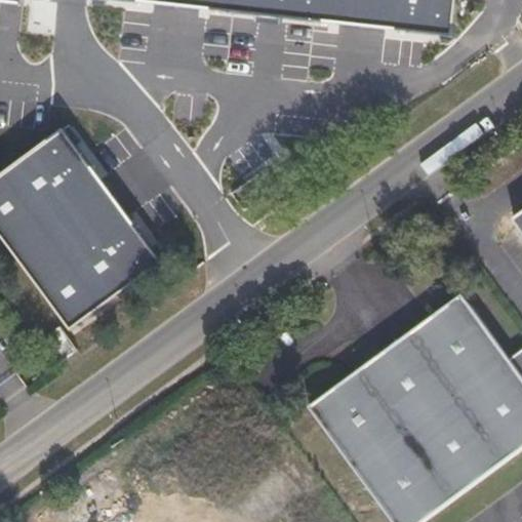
[(143,0),(452,33),(455,0),(143,0)]
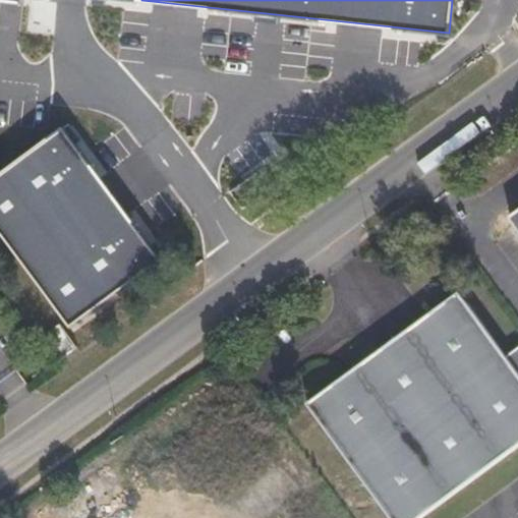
[(62,125),(0,172),(0,232),(69,327),(161,259),(62,125)]
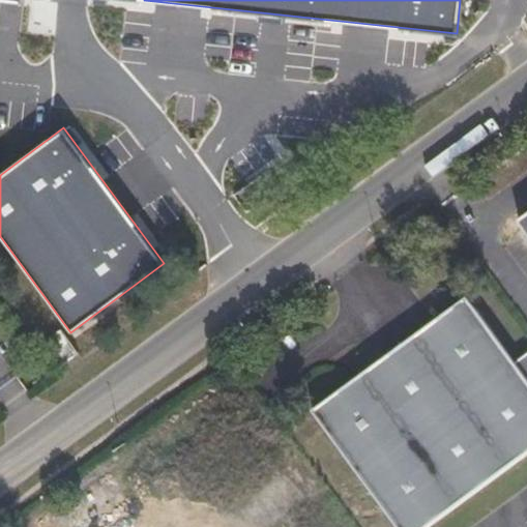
[(526,233),(526,211),(517,220),(526,233)]
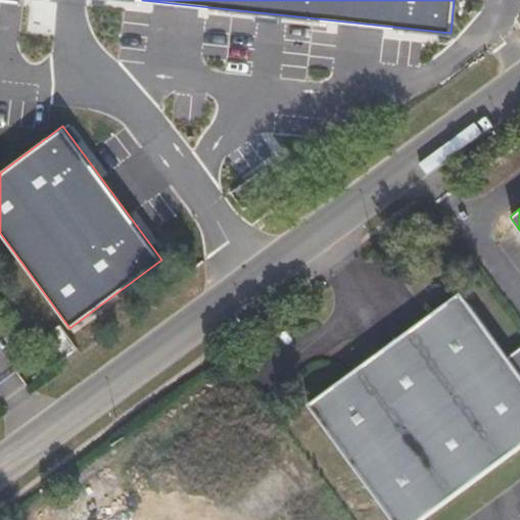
[(416,519),(519,443),(519,374),(507,356),(459,291),(308,404),(390,519),(416,519)]
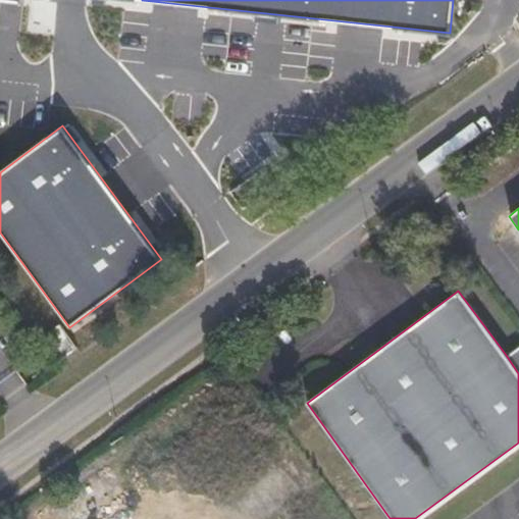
[(60,357),(74,345),(58,322),(42,333),(60,357)]
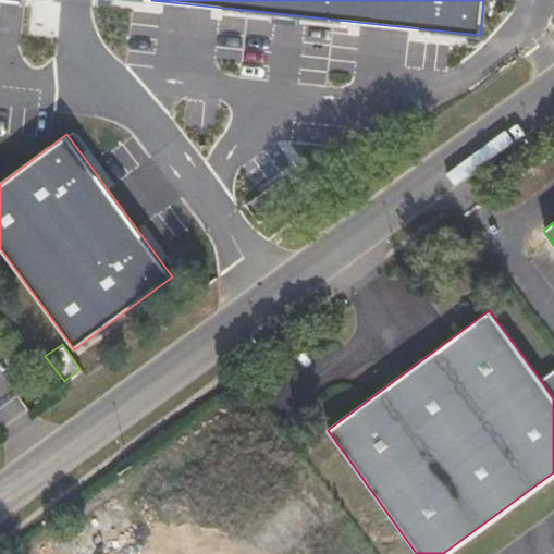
[(553,398),(553,368),(540,379),(553,398)]
